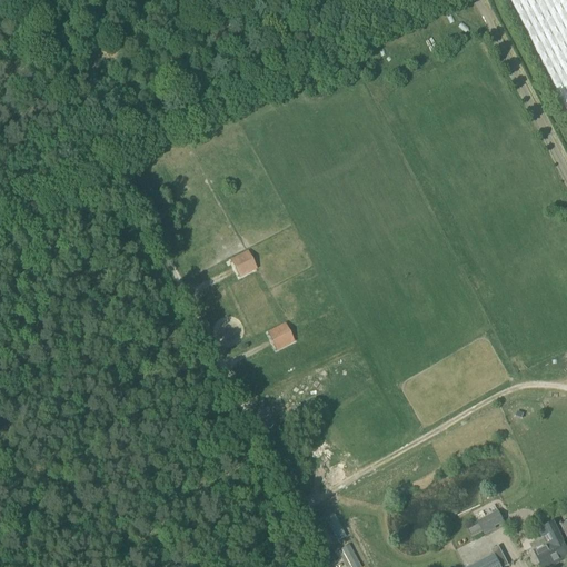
[(513,0),(566,115),(566,0),(513,0)]
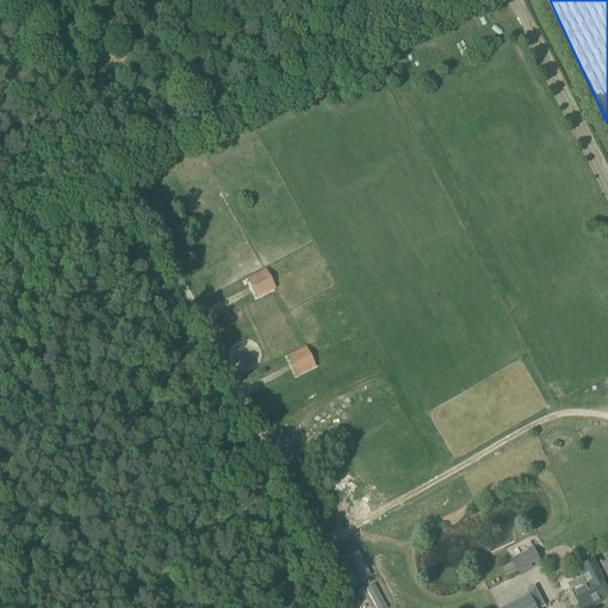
[(268,267),(249,277),(260,297),(278,287),(268,267)]
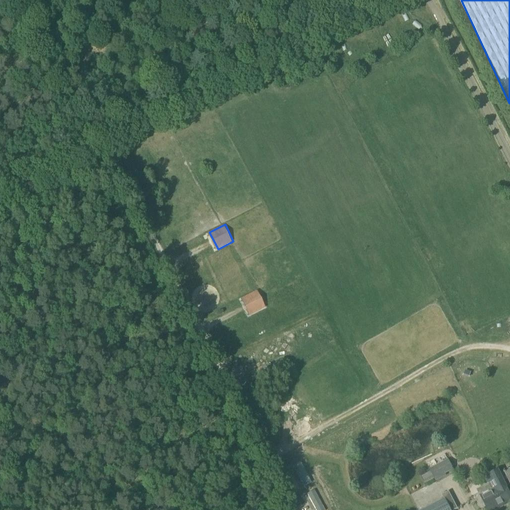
[(258,289),(243,297),(251,314),(267,306),(258,289)]
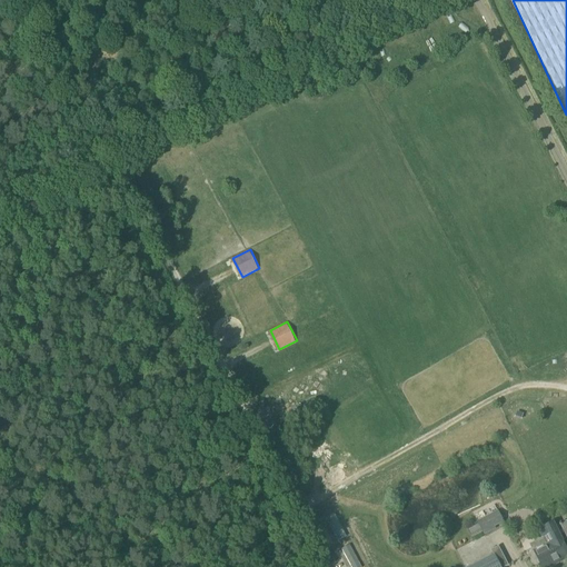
[(487,534),(499,527),(498,526),(504,523),(505,524),(508,523),(500,508),(479,520),(487,534)]
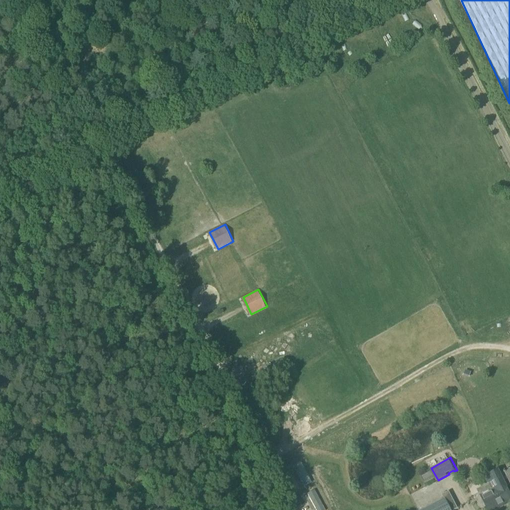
[(487,505),(489,509),(494,509),(509,502),(509,487),(508,484),(509,483),(509,469),(508,470),(505,471),(502,473),(500,469),(487,476),(491,483),(479,489),(481,493),(476,495),(483,507),(487,505)]
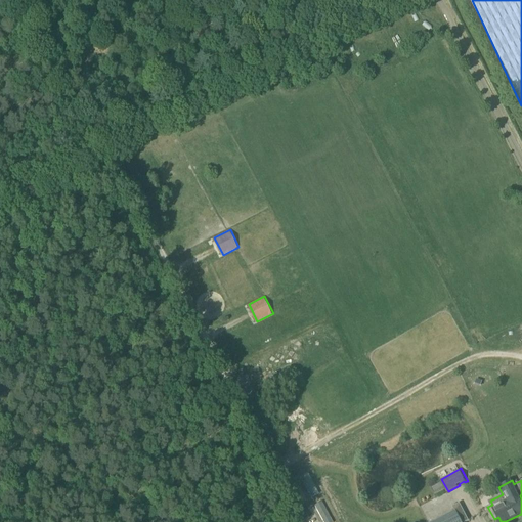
[(323,501),(316,505),(324,521),(333,521),(335,521),(323,501)]
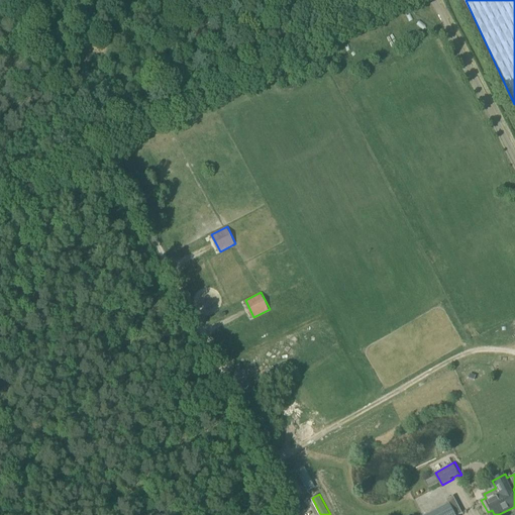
[(449,498),(448,499),(450,503),(451,502),(457,514),(458,514),(465,512),(455,495),(449,498)]
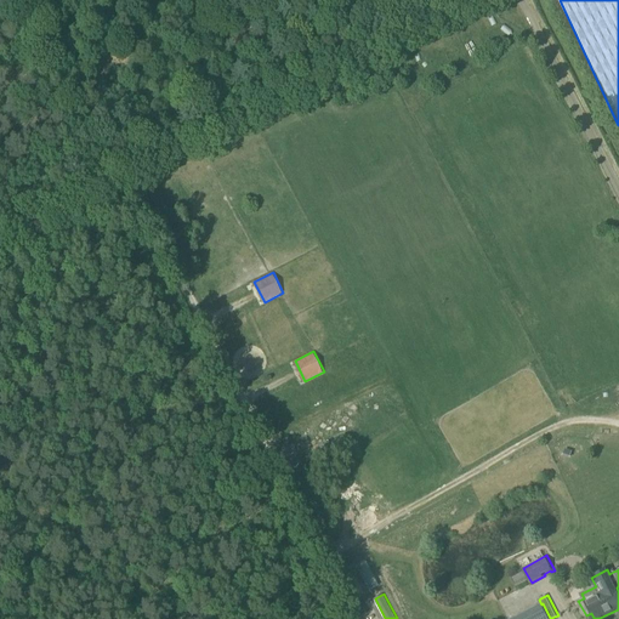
[(550,618),(543,603),(541,605),(511,618),(550,618)]
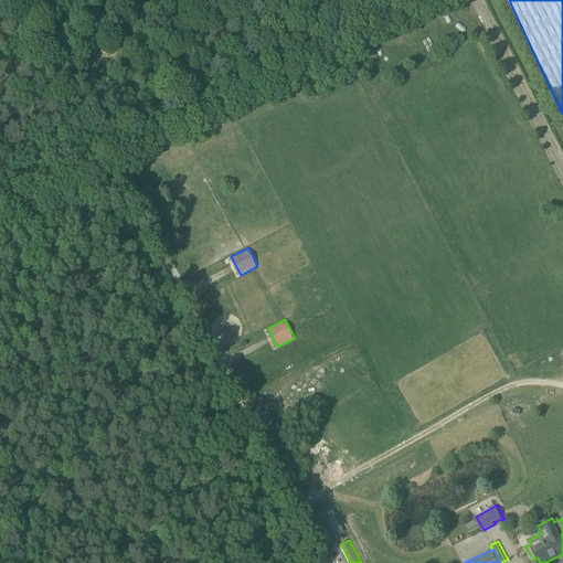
All buildings are outlined.
